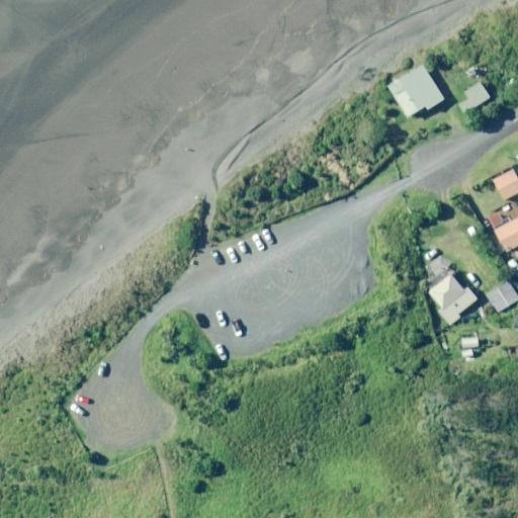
[(424,64),(389,86),(407,116),(425,105),(428,109),(445,98),(424,64)]
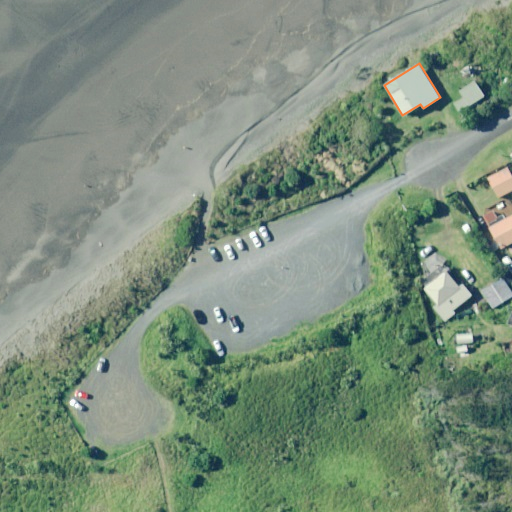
[(482,96),(473,82),(467,86),(475,100),(482,96)]
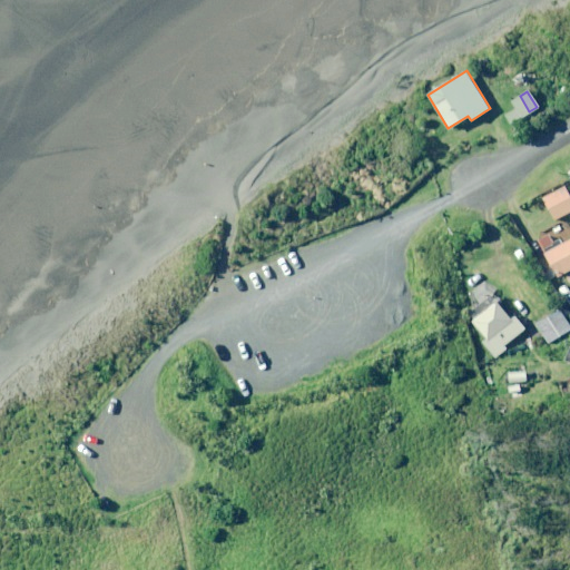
[(569,212),(569,197),(564,186),(542,198),(554,220),(569,212)]
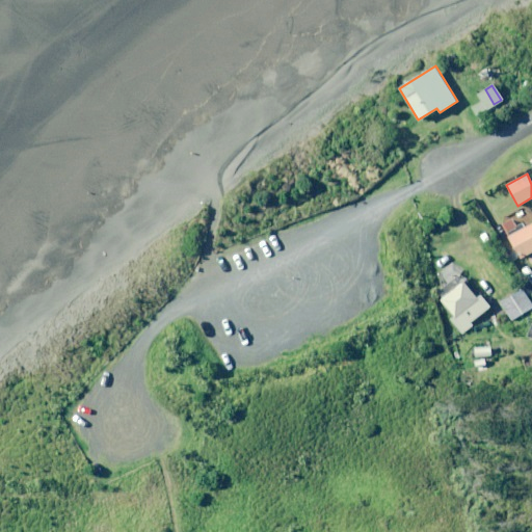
[(531,222),(525,228),(522,222),(505,232),(520,259),(531,250),(531,222)]
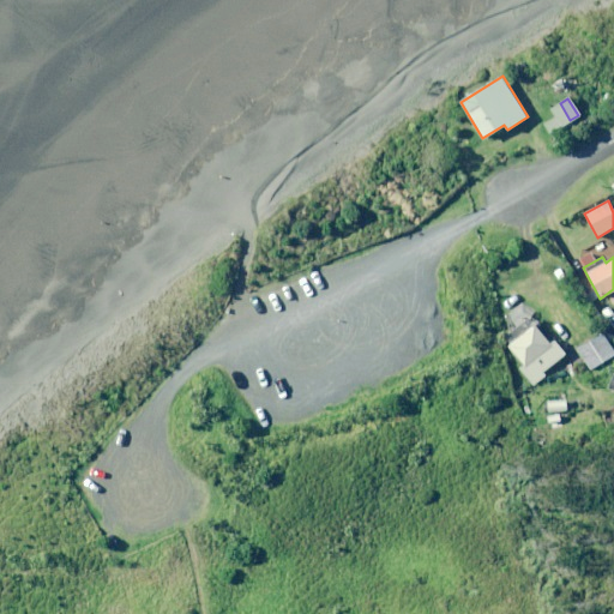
[(553,341),(549,344),(534,325),(531,327),(524,319),(503,337),(510,344),(507,347),(522,365),(518,368),(533,385),(545,375),(542,372),(564,354),(553,341)]
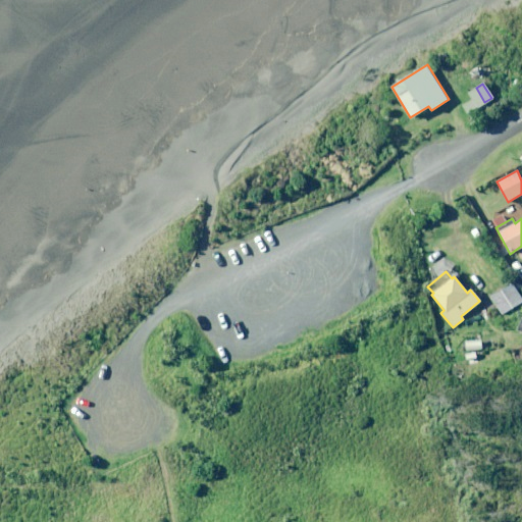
[(511,282),(488,296),(499,314),(521,301),(511,282)]
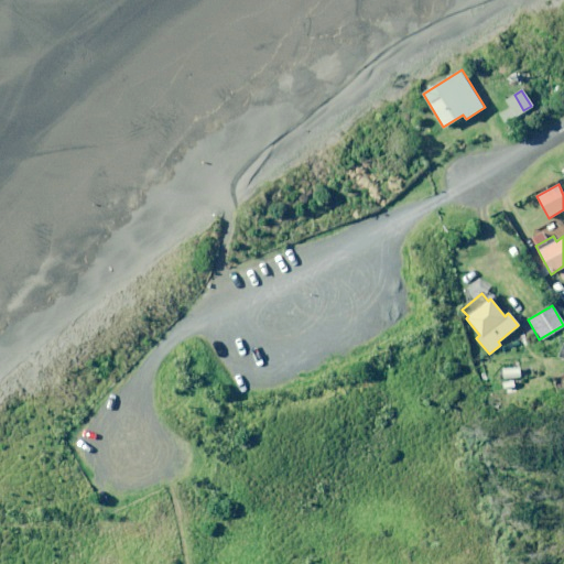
[(519,377),(519,368),(498,369),(499,378),(519,377)]
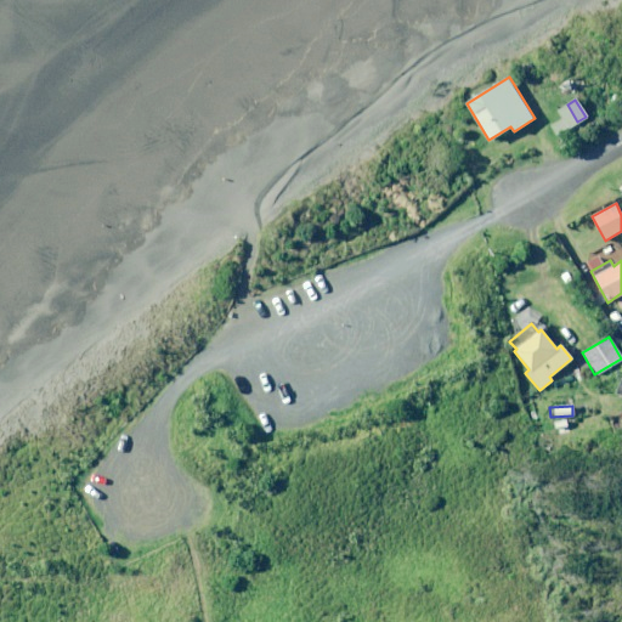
All buildings are outlined.
